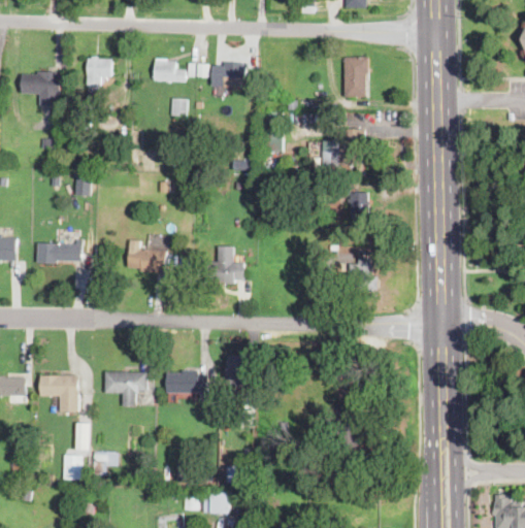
[(314,0),(314,12),(314,13),(300,12),(300,5),(291,4),(291,0),(314,0)]
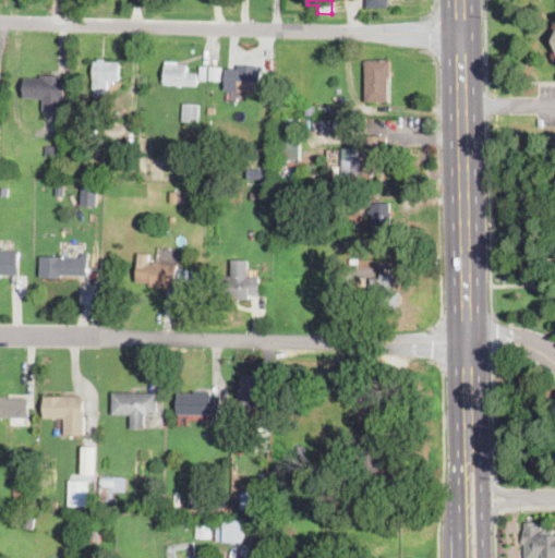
[(107,61),(117,62),(117,81),(106,81),(106,91),(97,91),(91,89),(92,61),(96,62),(96,59),(104,59),(104,61),(107,61)]
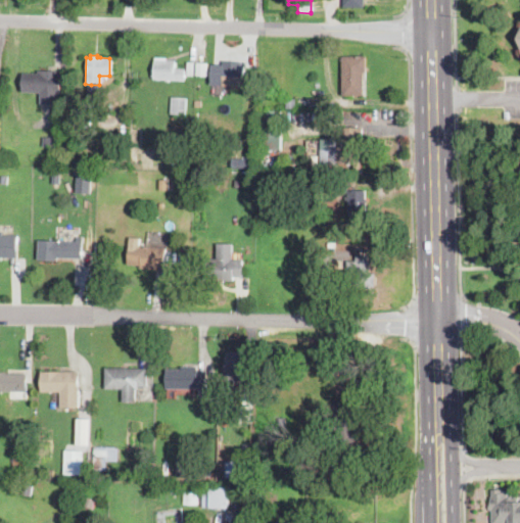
[(348,95),(340,95),(340,56),(356,56),(364,56),(364,72),(361,72),(362,95),(348,95)]
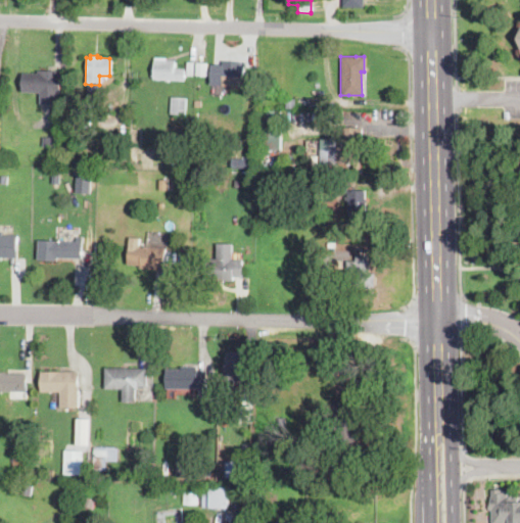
[(182,80),(182,81),(151,79),(153,59),(173,60),(173,67),(183,67),(182,80)]
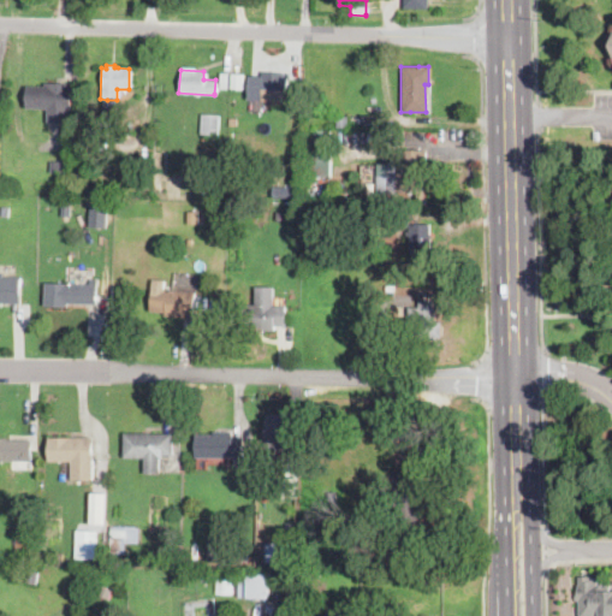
[(245,73),(245,99),(259,99),(259,100),(283,101),(284,76),(280,76),(280,71),(259,70),(259,75),(245,73)]
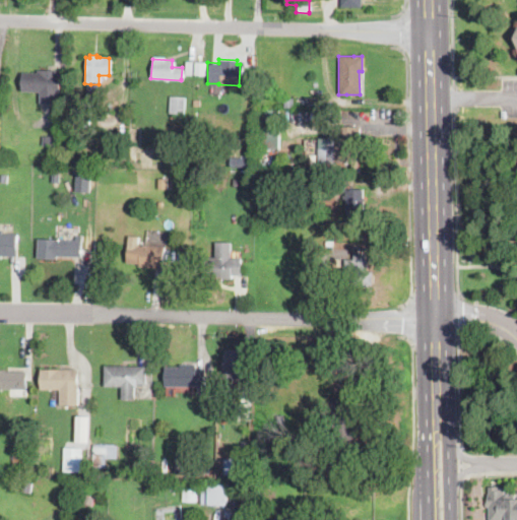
[(204,74),(203,75),(192,75),(193,62),(204,63),(204,74)]
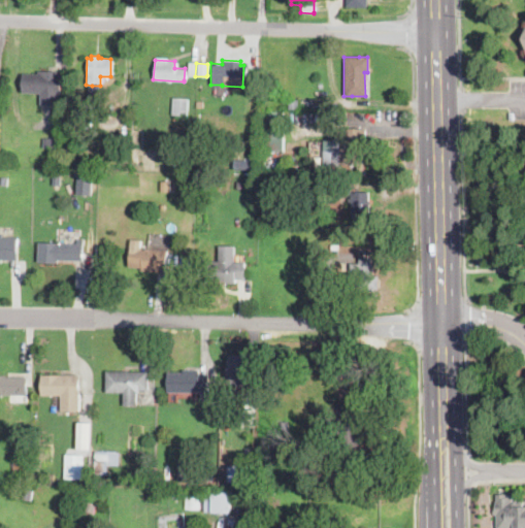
[(59,74),(59,92),(56,92),(56,105),(38,104),(38,94),(20,93),(21,73),(36,73),(36,70),(59,71),(59,74)]
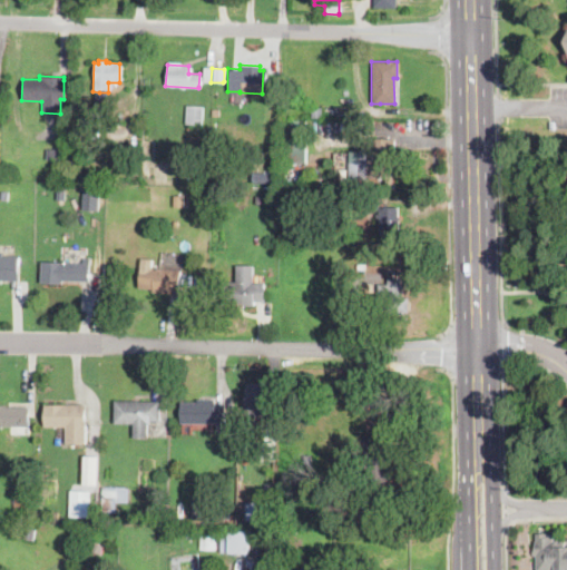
[(90,99),(90,107),(70,106),(71,84),(71,82),(91,85),(90,99)]
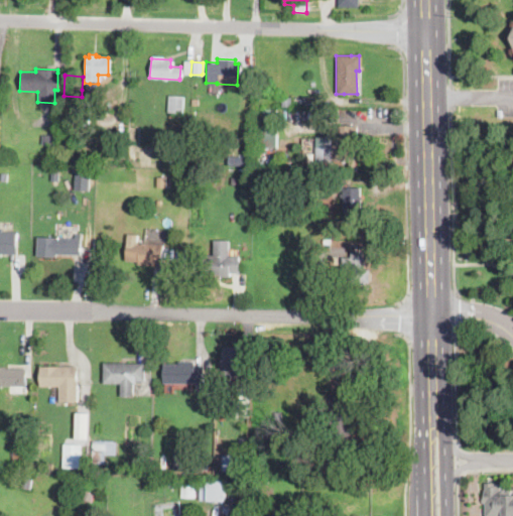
[(181,106),(180,113),(166,113),(167,96),(181,97),(181,106)]
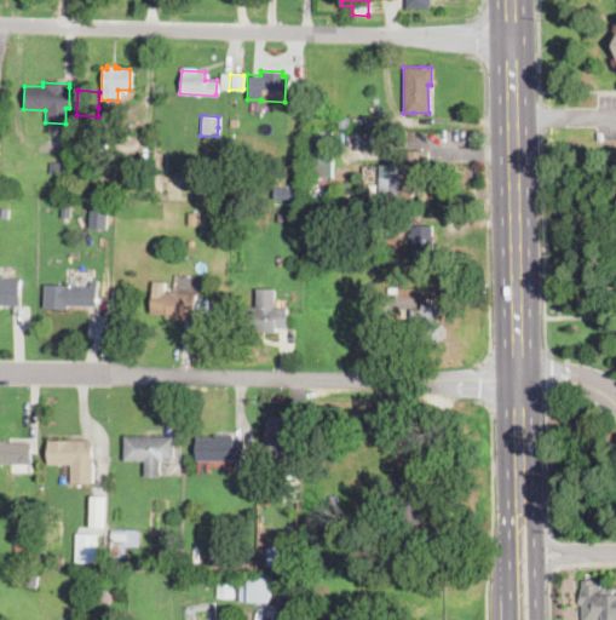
[(349,127),(349,128),(337,127),(337,116),(349,118),(349,127)]
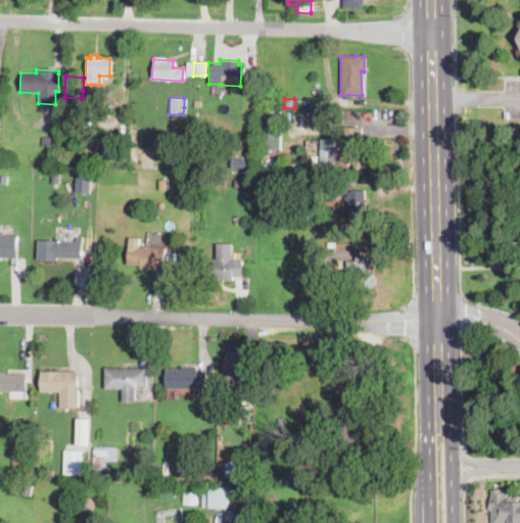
[(85,113),(75,115),(74,106),(84,105),(85,113)]
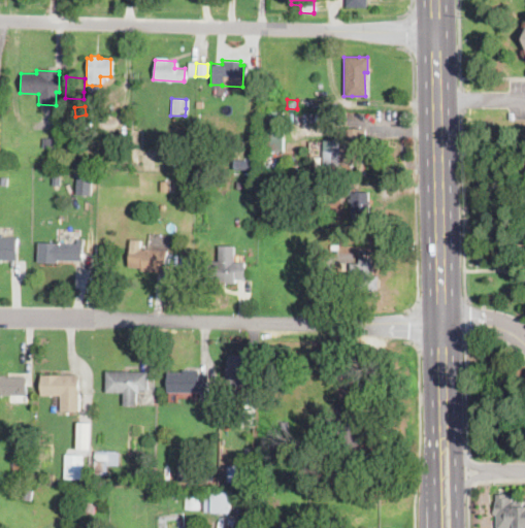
[(282,152),(264,152),(264,112),(282,112),(282,152)]
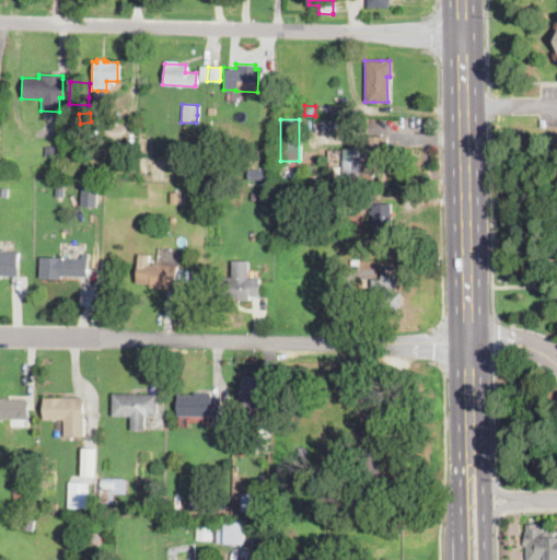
[(385,158),(385,175),(354,175),(341,175),(341,160),(354,160),(354,136),(385,136),(385,158)]
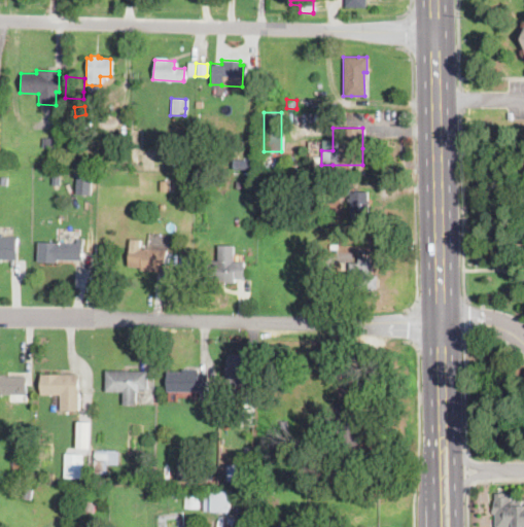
[(56,143),(56,147),(39,147),(39,137),(56,138),(56,143)]
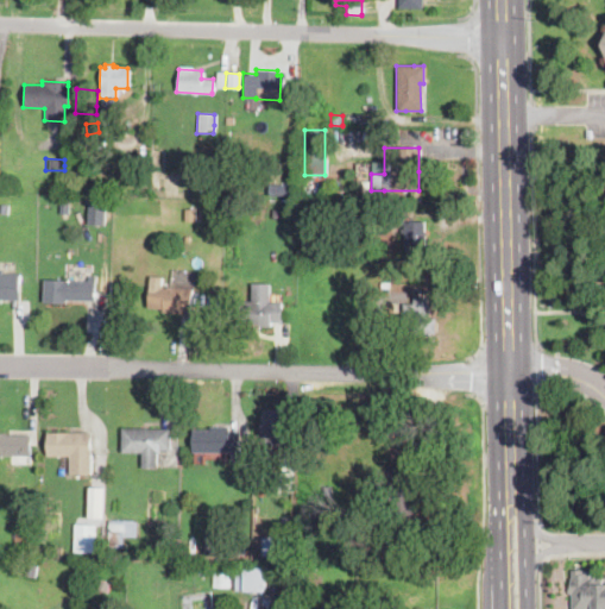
[(102,225),(102,226),(86,225),(86,205),(102,205),(102,225)]
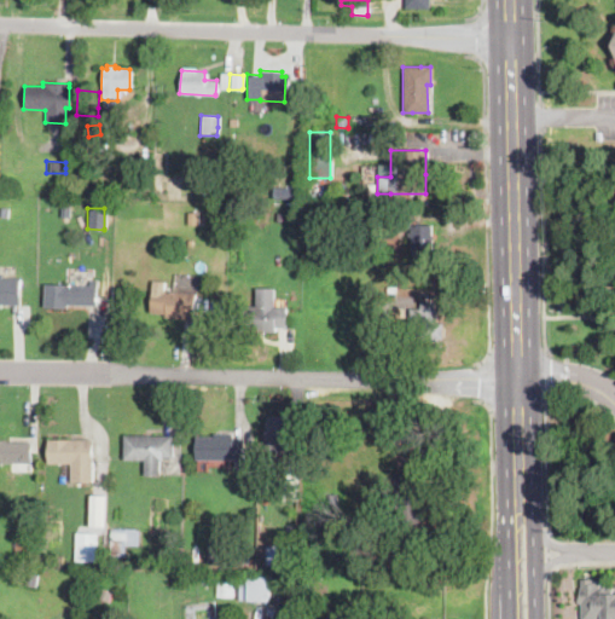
[(197,219),(197,225),(186,225),(186,212),(197,213),(197,219)]
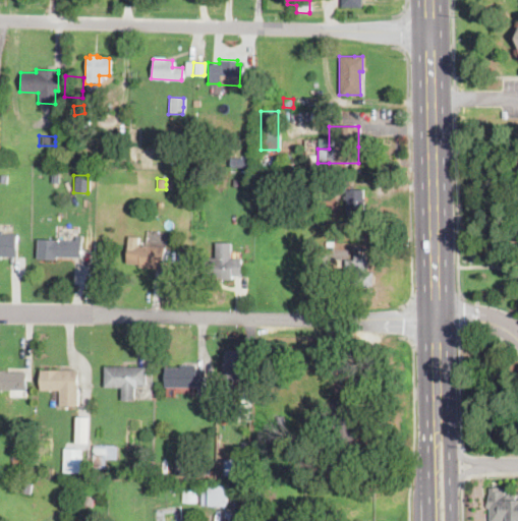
[(361,199),(361,215),(343,215),(344,193),(321,192),(321,178),(342,178),(342,189),(361,189),(361,199)]
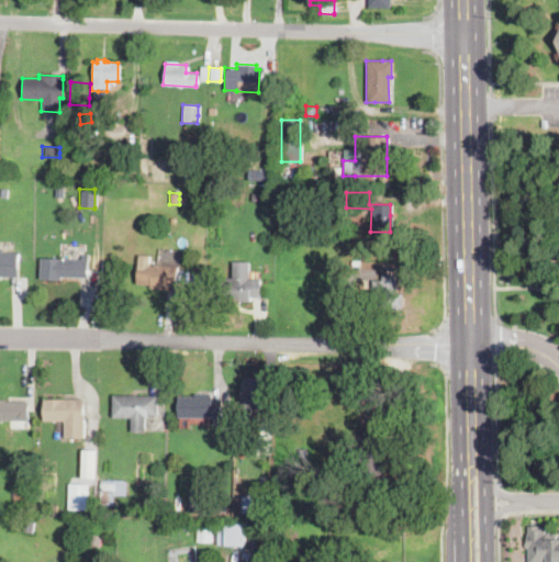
[(0,253),(17,253),(17,277),(0,277),(0,253)]
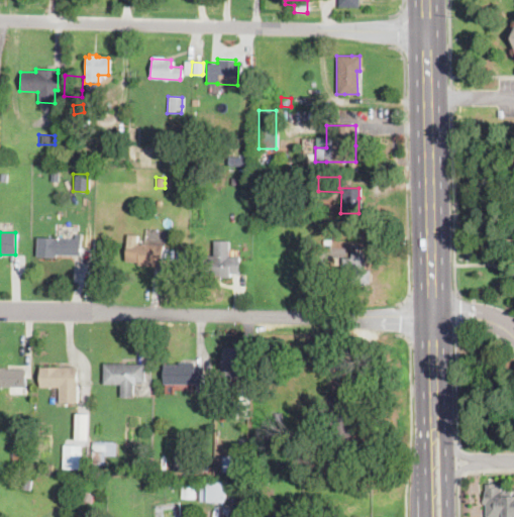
[(79,233),(79,239),(78,255),(54,254),(54,257),(34,256),(35,238),(35,236),(73,237),(73,233),(79,233)]
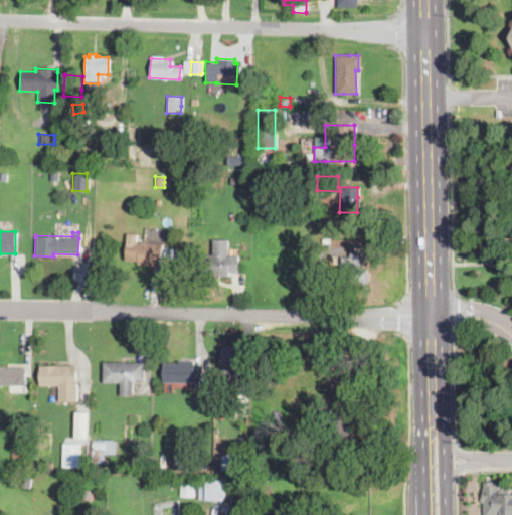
[(226,249),(225,255),(236,255),(236,273),(227,273),(227,276),(198,275),(198,274),(198,254),(211,254),(211,239),(226,239),(226,249)]
